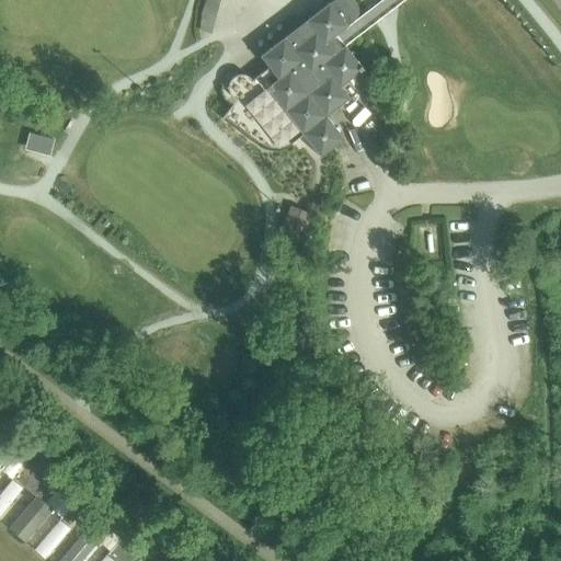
[(231,105),(221,118),(222,119),(225,116),(261,145),(265,147),(270,148),(274,148),(278,148),(283,147),(287,146),(290,144),(293,146),(294,145),(292,142),(302,135),(310,144),(320,157),(343,138),(325,115),(371,80),(344,45),(340,38),(336,34),(347,25),(347,24),(352,21),(355,18),(357,12),(357,7),(354,1),(353,0),(332,0),(330,2),(329,1),(306,20),(295,22),(288,27),(284,37),(284,36),(260,55),(268,67),(252,79),(251,79),(250,78),(249,77),(248,76),(245,75),(244,75),(242,73),(241,73),(239,73),(237,75),(236,75),(235,76),(233,77),(231,78),(230,79),(229,80),(229,82),(228,83),(228,86),(228,87),(228,89),(228,90),(229,92),(229,93),(230,95),(231,96),(233,98),(235,99),(236,100),(238,100),(233,106),(231,105)]
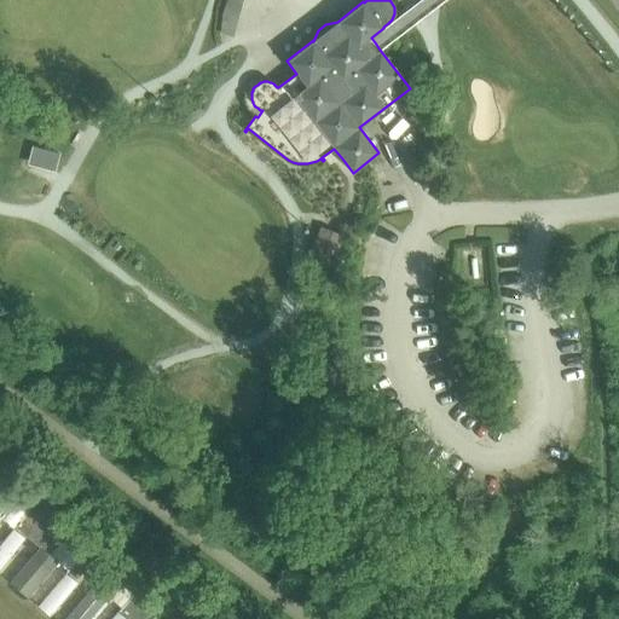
[(59,168),(62,149),(32,145),(29,165),(59,168)]
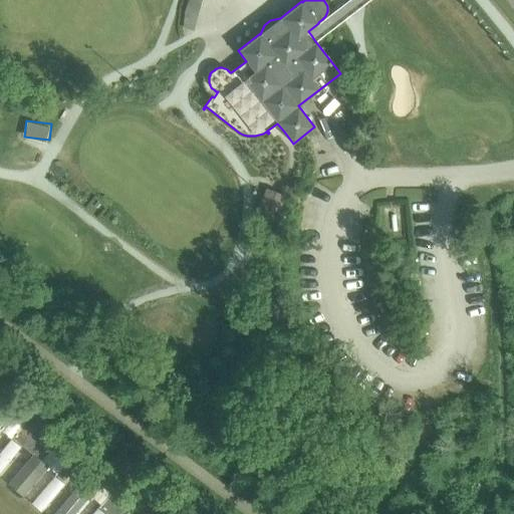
[(265,188),(254,218),(275,224),(285,196),(265,188)]
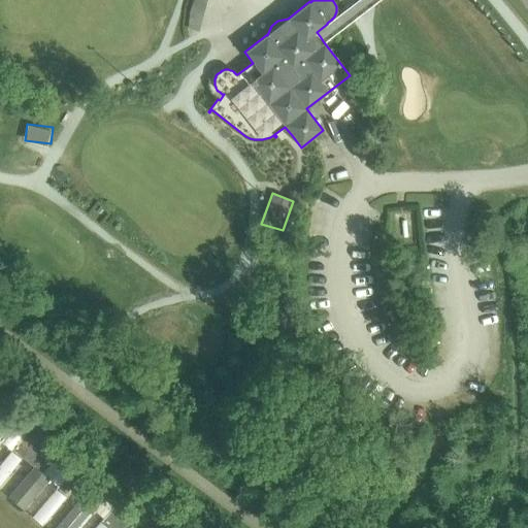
[(66,477),(58,488),(65,495),(74,485),(66,477)]
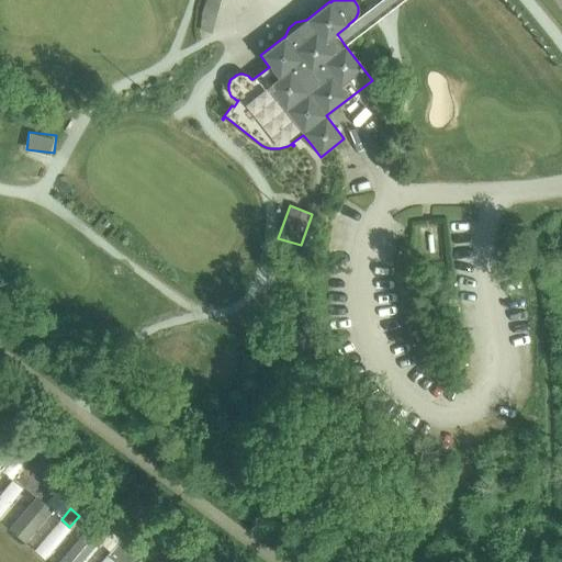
[(125,561),(108,550),(99,561),(125,561)]
